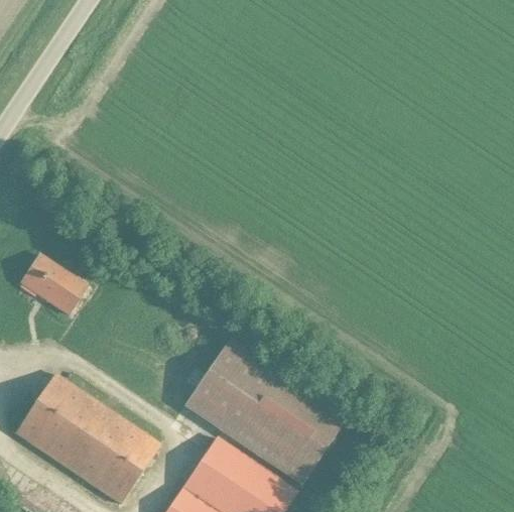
[(70,312),(89,284),(40,252),(21,280),(70,312)]
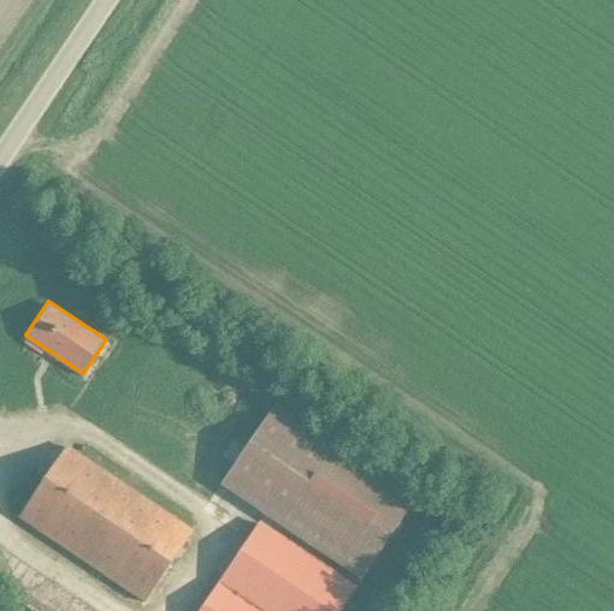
[(412,494),(275,402),(220,485),(358,576),(412,494)]
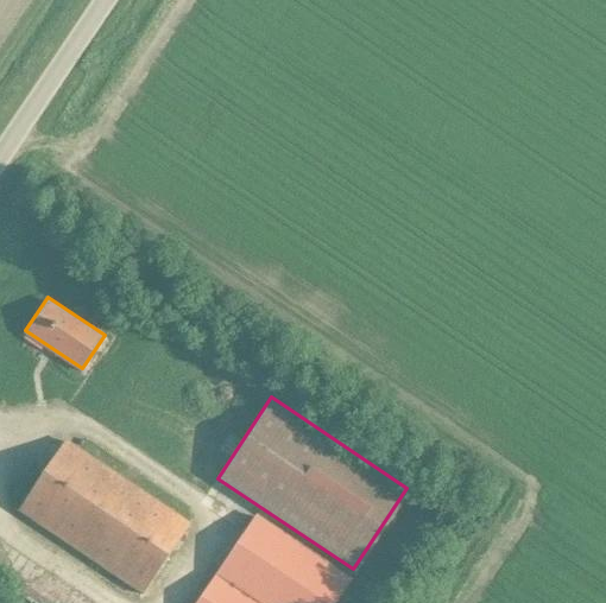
[(20,508),(80,547),(143,590),(189,520),(67,438),(20,508)]
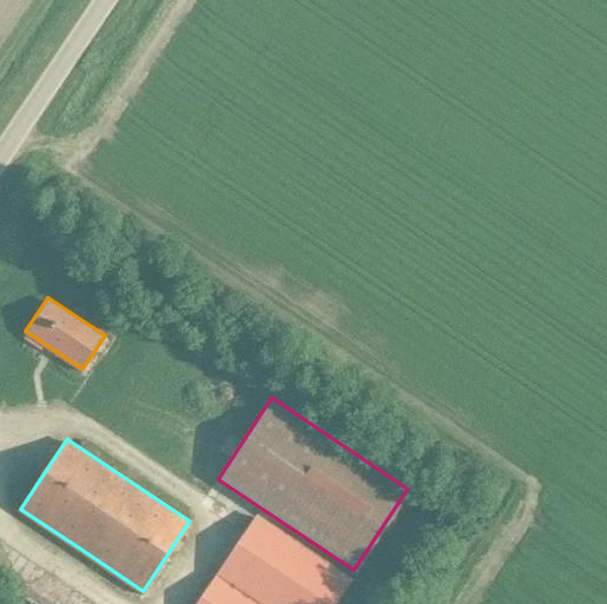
[(332,603),(351,576),(257,513),(214,577),(255,603),(332,603)]
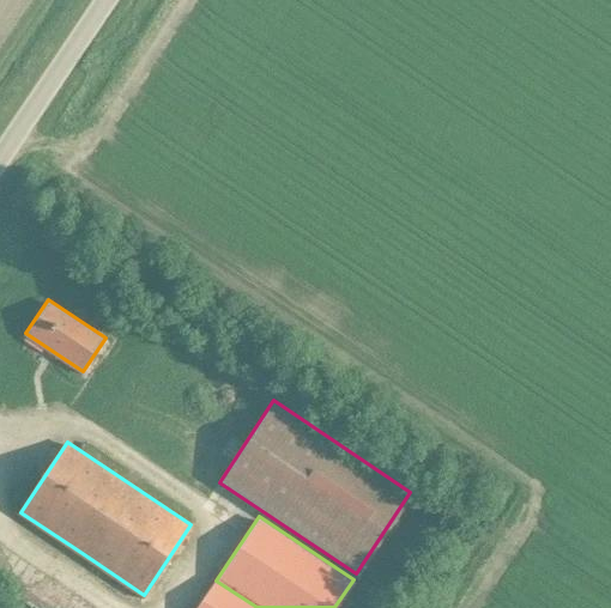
[(256,607),(216,581),(197,607),(256,607)]
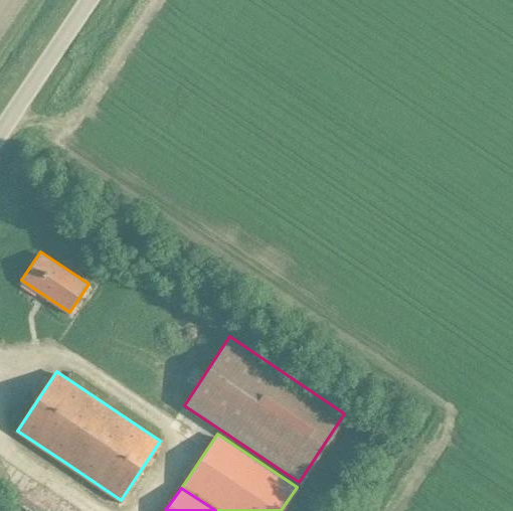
All buildings are outlined.
